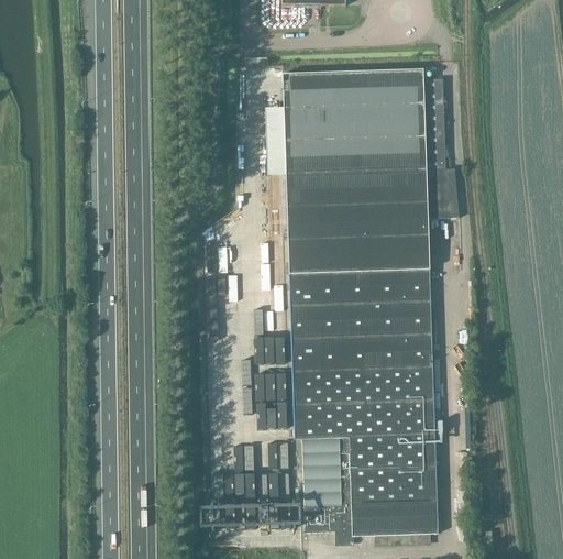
[(422,67),(405,68),(283,72),(289,272),(293,369),(295,436),(302,436),(305,503),(305,530),(335,529),(335,541),(353,541),(353,534),(438,530),(427,217),(460,216),(454,166),(445,166),(442,76),(422,77),(422,67)]
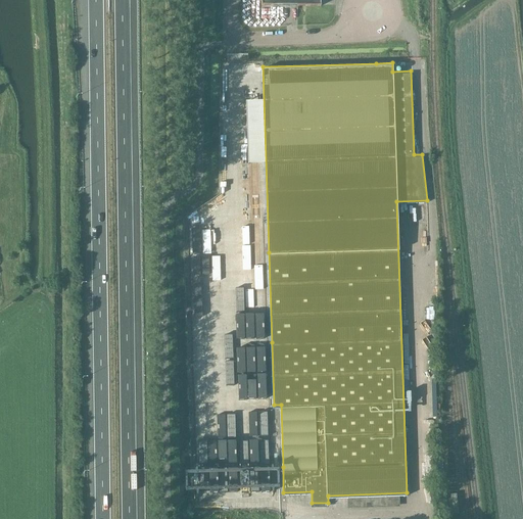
[(194,220),(193,234),(205,235),(206,221),(194,220)]
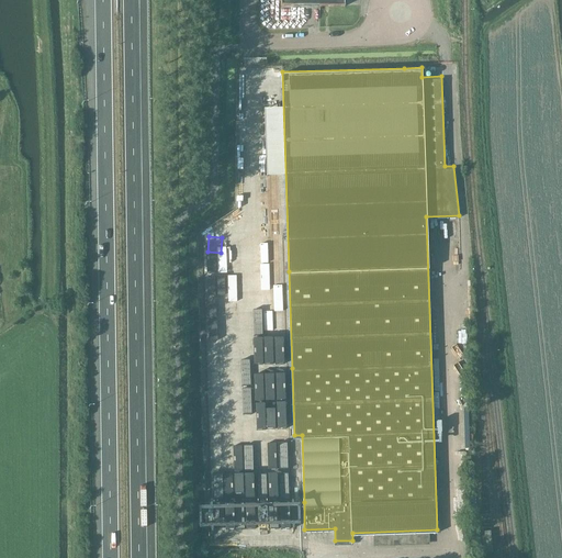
[(272,264),(273,297),(283,297),(283,264),(272,264)]
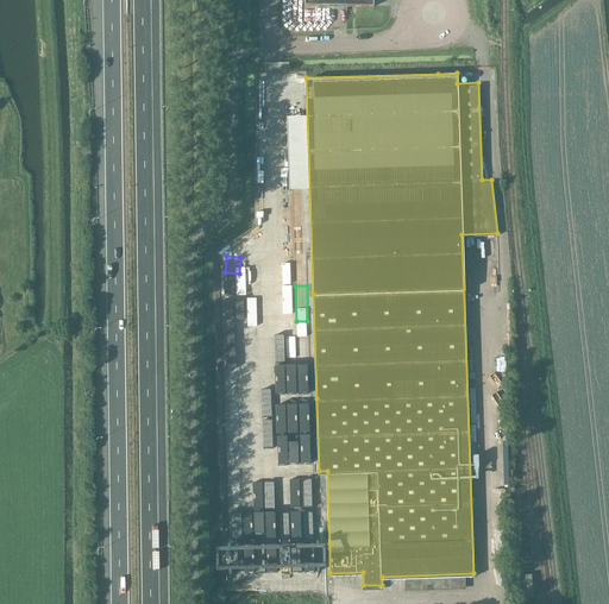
[(269,321),(295,320),(294,287),(269,287),(269,321)]
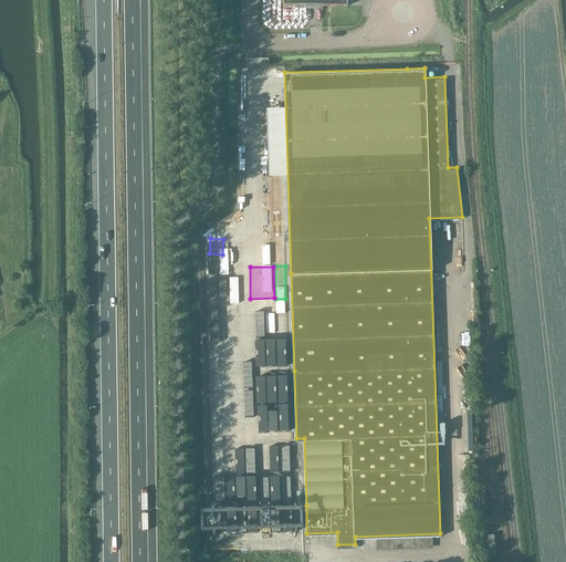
[(259,319),(248,319),(247,336),(252,336),(251,343),(268,344),(266,352),(285,352),(286,336),(276,335),(276,325),(286,325),(287,302),(276,302),(275,320),(270,320),(270,303),(259,303),(259,319)]
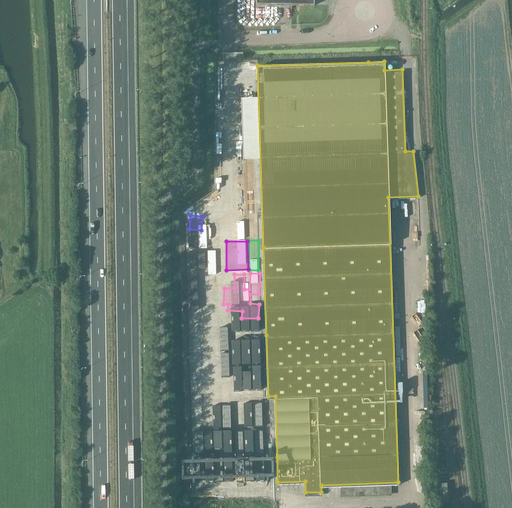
[(233,423),(236,433),(246,429),(244,423),(239,425),(238,421),(233,423)]
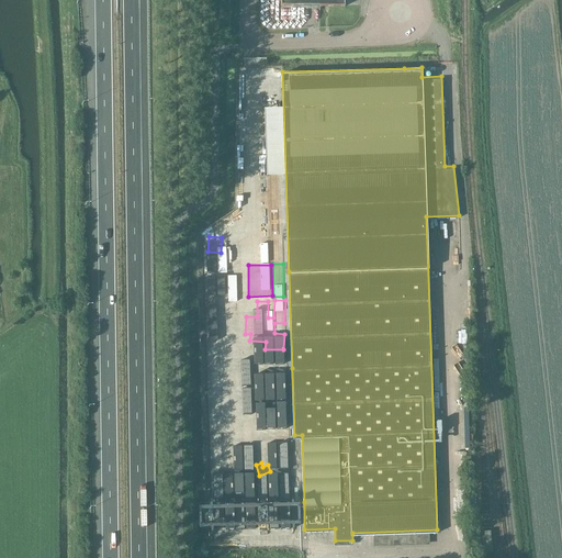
[(282,483),(282,491),(276,491),(276,498),(283,499),(283,492),(290,492),(291,483),(282,483)]
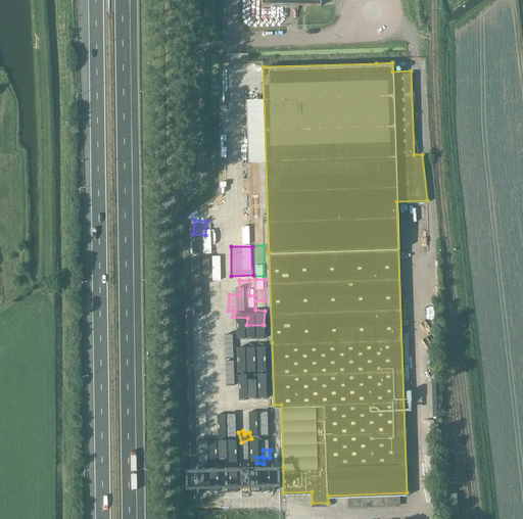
[(235,454),(236,470),(240,469),(240,464),(243,464),(243,453),(235,454)]
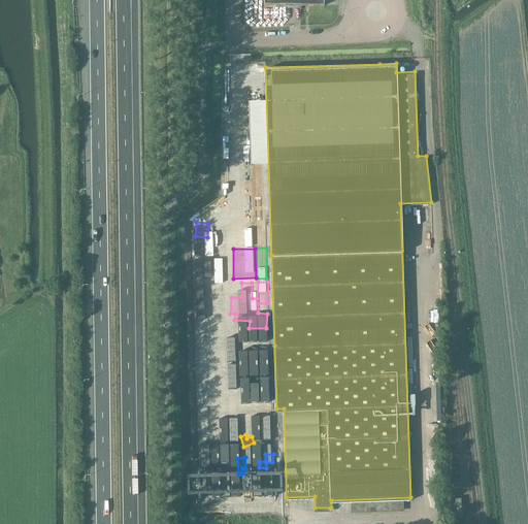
[(213,486),(213,471),(199,471),(199,487),(213,486)]
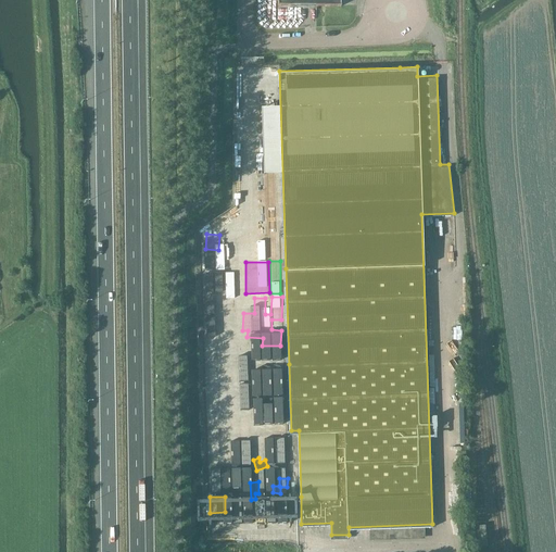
[(243,511),(243,499),(235,499),(235,511),(243,511)]
